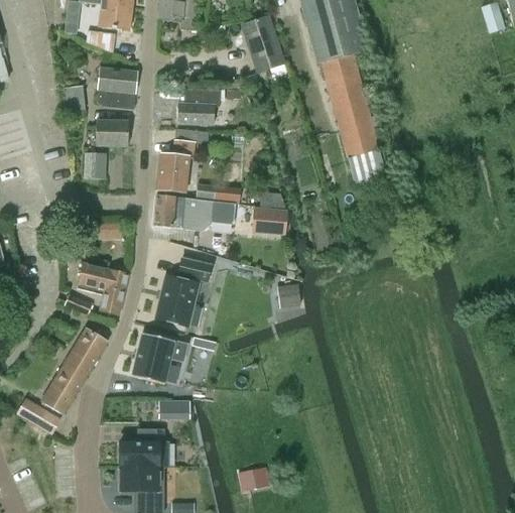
[(197,28),(200,0),(161,0),(159,18),(181,21),(180,27),(197,28)]
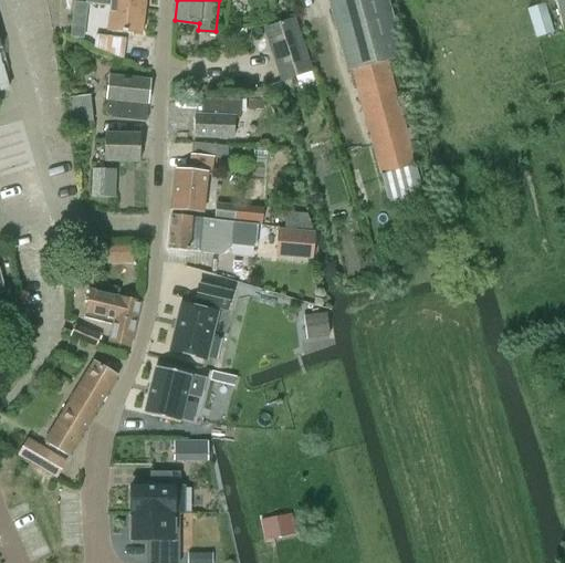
[(335,0),(383,171),(416,162),(387,58),(405,53),(389,0),(335,0)]
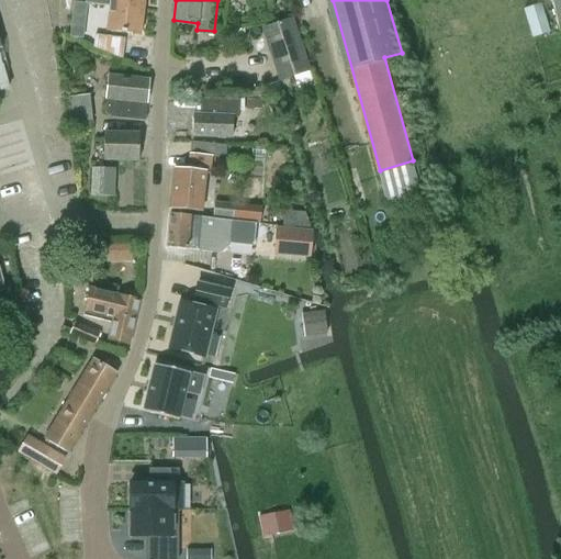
[(141,33),(144,8),(111,4),(108,29),(141,33)]
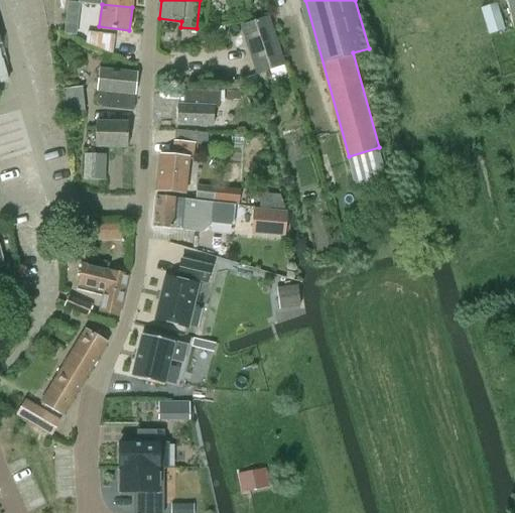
[(242,23),(245,30),(258,71),(284,61),(269,14),(242,23)]
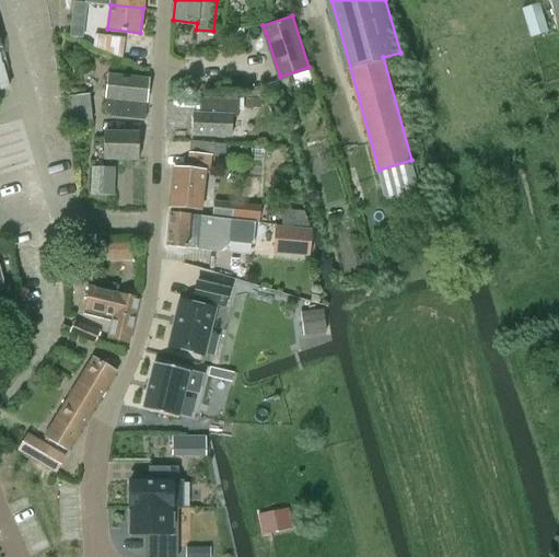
[(84,18),(72,18),(72,35),(84,35),(84,18)]
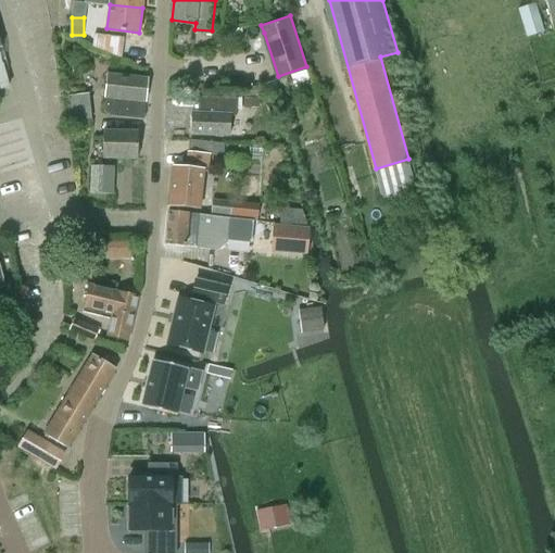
[(93,30),(92,40),(121,51),(123,35),(93,30)]
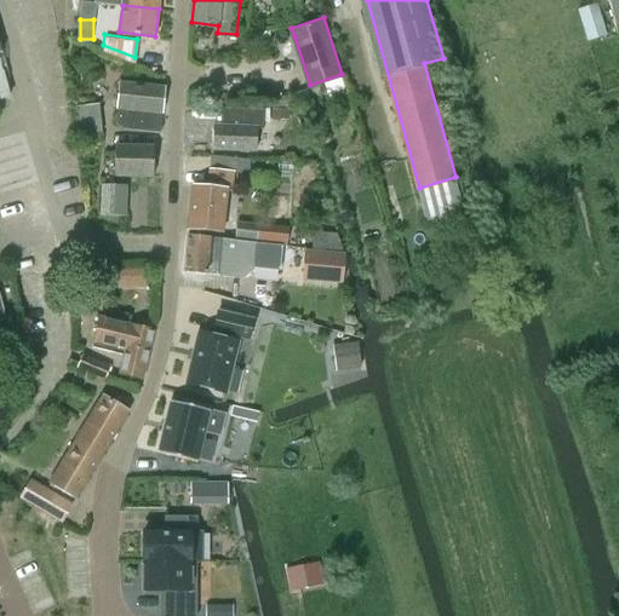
[(0,96),(10,93),(6,80),(0,57),(0,52),(4,52),(0,40),(0,96)]
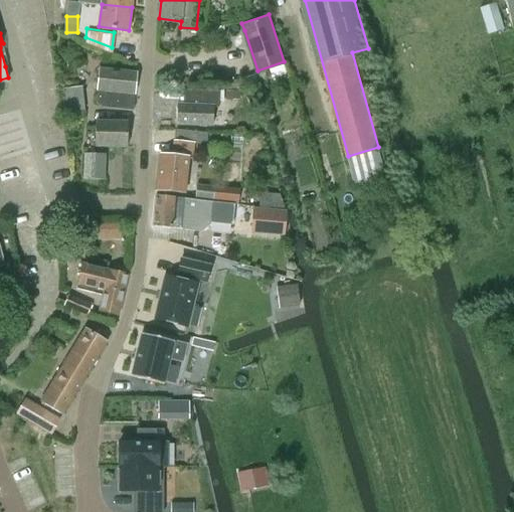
[(133,109),(137,71),(100,67),(97,102),(102,106),(133,109)]
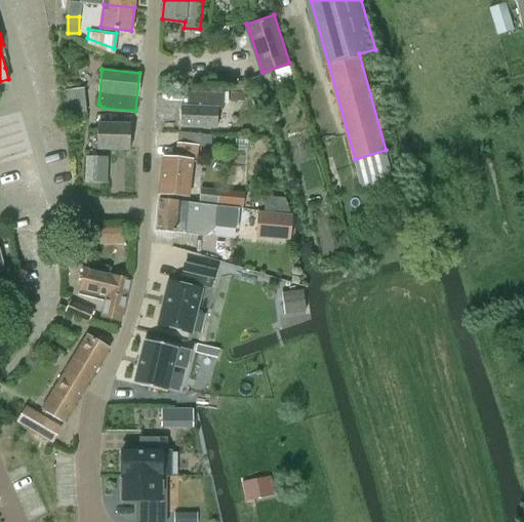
[(69,113),(85,110),(81,86),(65,89),(69,113)]
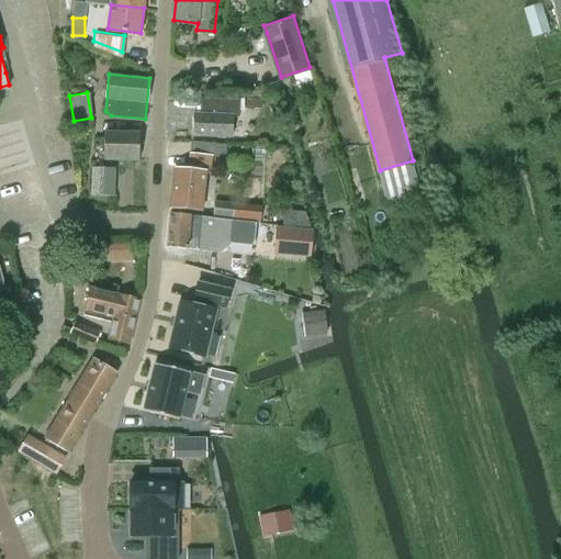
[(201,94),(201,112),(194,112),(193,134),(232,136),(234,114),(239,114),(240,97),(201,94)]
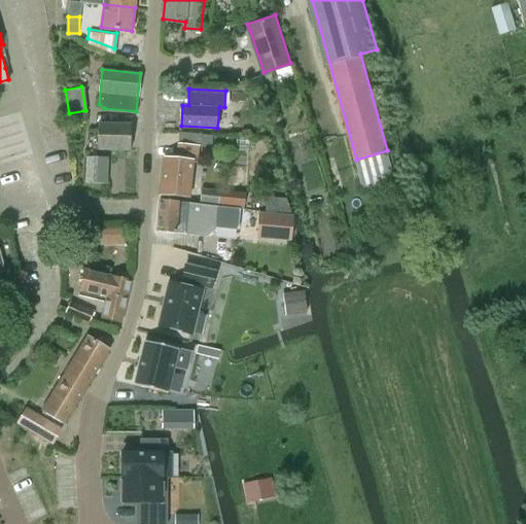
[(132,147),(132,123),(99,123),(98,147),(132,147)]
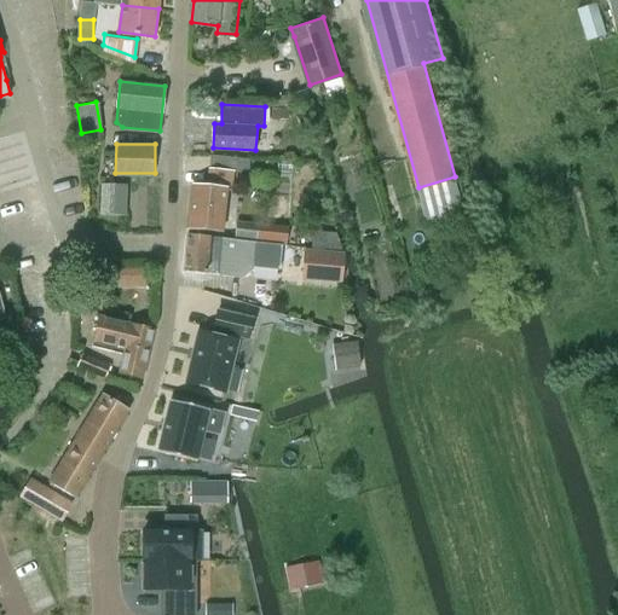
[(209,166),(207,185),(194,184),(189,227),(223,231),(227,189),(232,189),(235,169),(209,166)]
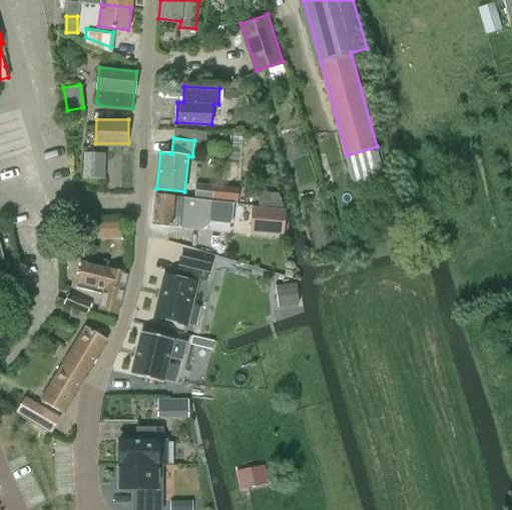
[(105,177),(106,150),(84,150),(83,175),(105,177)]
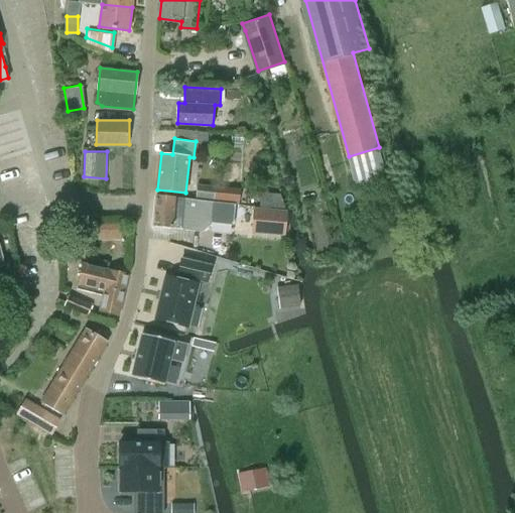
[(196,196),(214,198),(215,186),(198,184),(196,196)]
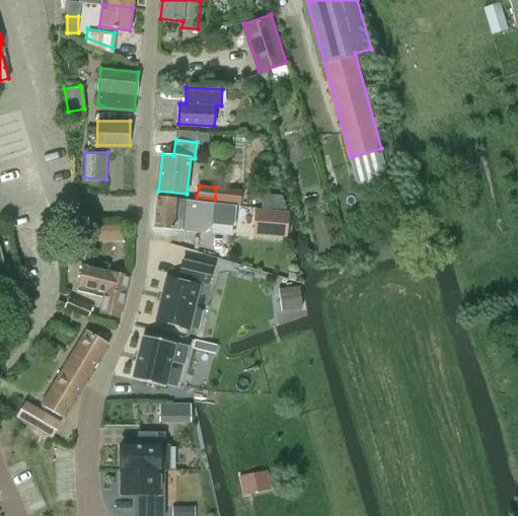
[(215,199),(215,200),(239,203),(241,190),(240,190),(216,188),(215,199)]
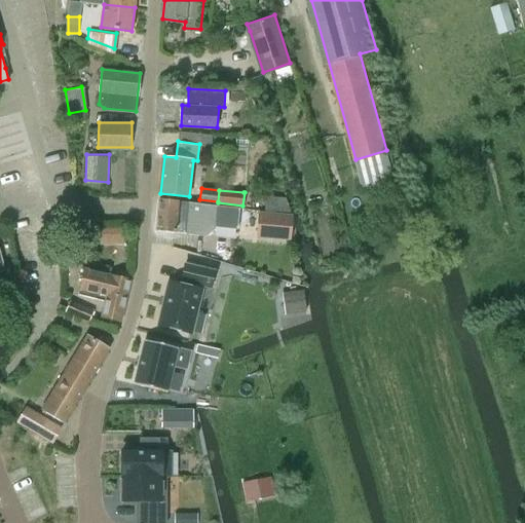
[(240,208),(161,197),(157,229),(208,235),(215,225),(216,223),(238,226),(240,208)]
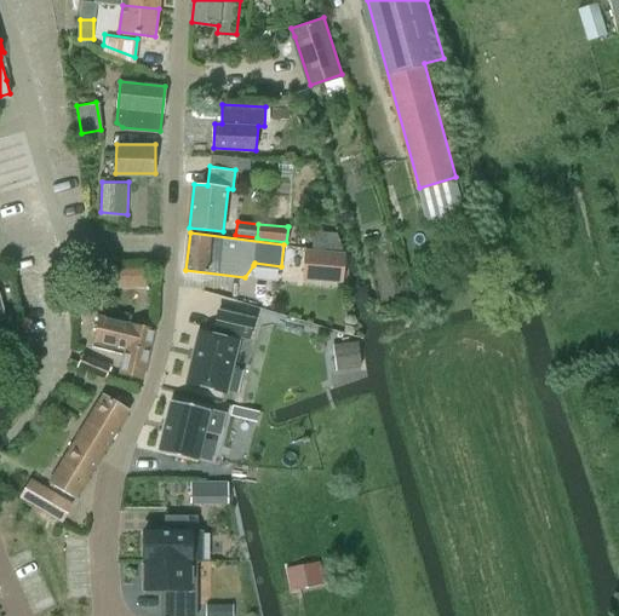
[(344,280),(345,248),(305,246),(303,276),(344,280)]
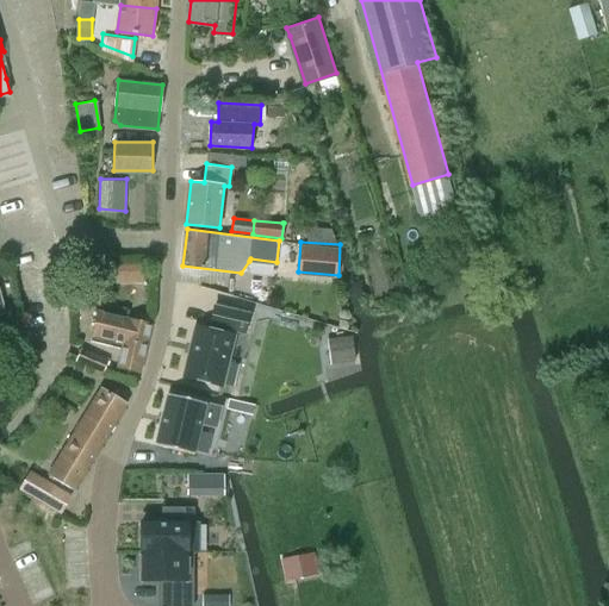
[(116,262),(117,281),(144,281),(143,262),(116,262)]
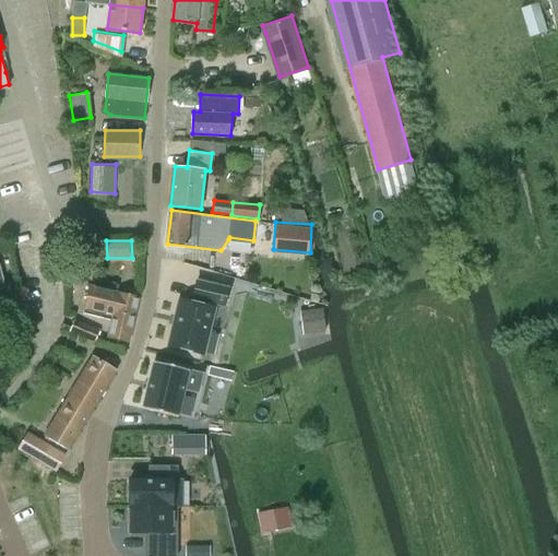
[(69,275),(68,282),(69,282),(76,284),(80,272),(70,270),(69,275)]
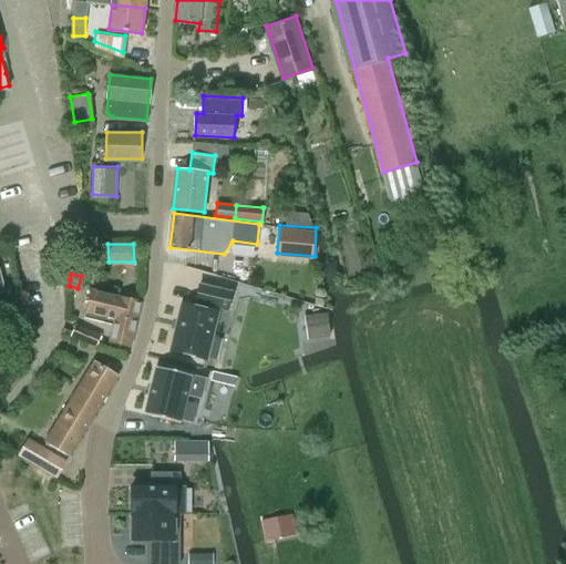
[(172,349),(208,358),(219,310),(215,309),(216,305),(229,308),(234,291),(202,284),(197,300),(199,301),(198,305),(184,301),(172,349)]
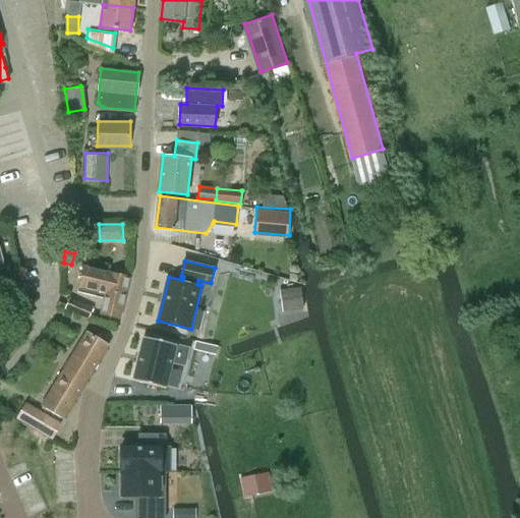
[(114,270),(113,273),(84,266),(78,291),(105,298),(101,313),(120,319),(130,277),(127,276),(128,273),(127,271),(125,269),(118,268),(116,268),(114,270)]
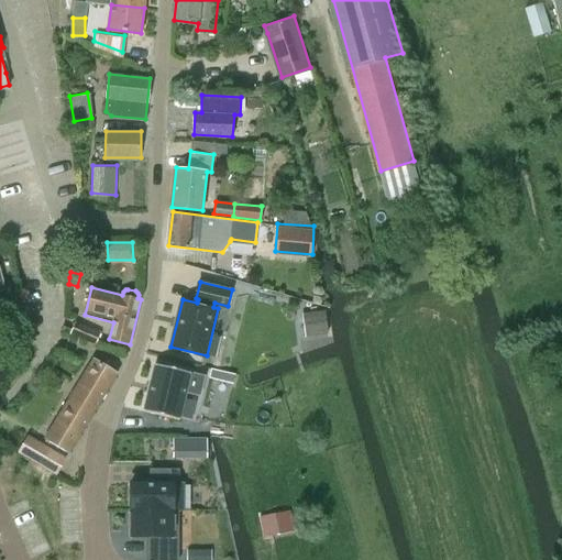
[(305,335),(308,335),(327,332),(328,332),(326,308),(302,311),(305,335)]
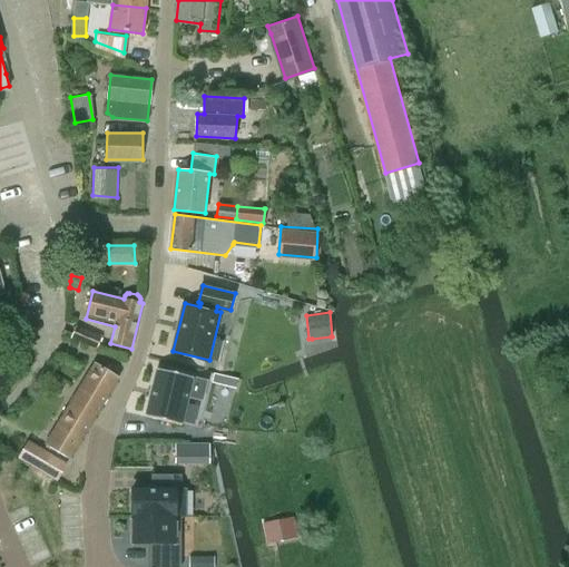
[(77,323),(71,336),(97,348),(104,334),(77,323)]
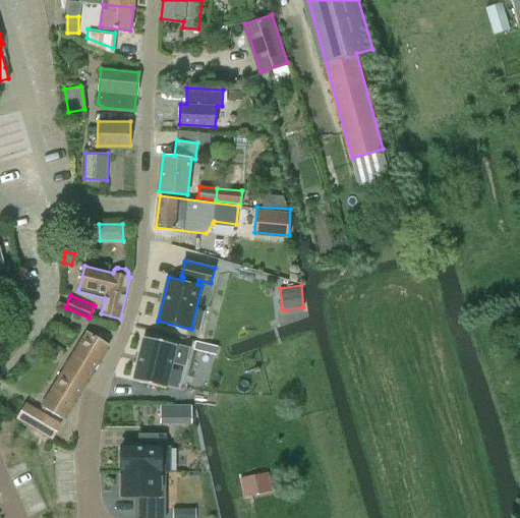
[(64,418),(110,343),(89,331),(43,405),(64,418)]
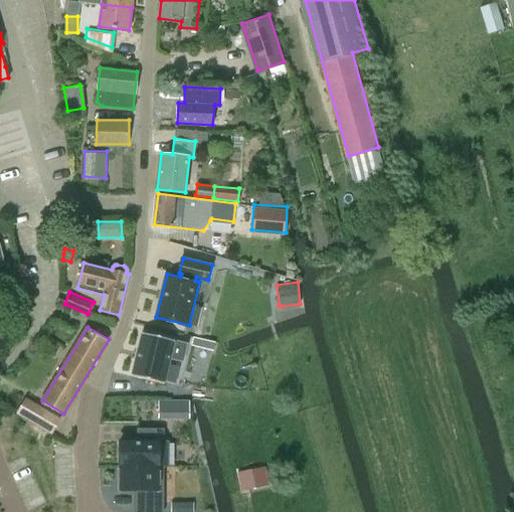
[(132,373),(132,374),(164,382),(165,381),(164,381),(170,357),(183,360),(187,342),(142,331),(142,332),(132,373)]
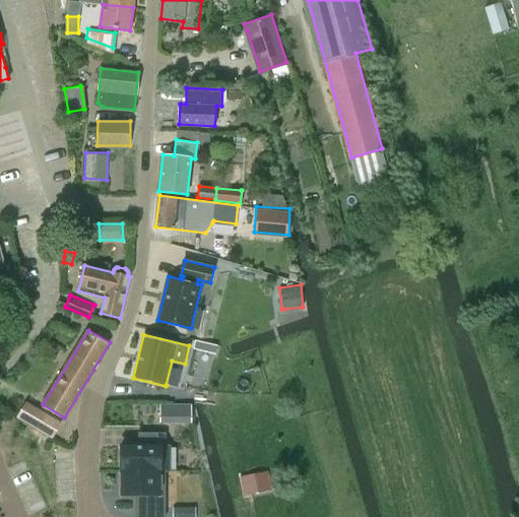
[(196,339),(194,347),(215,352),(217,344),(196,339)]
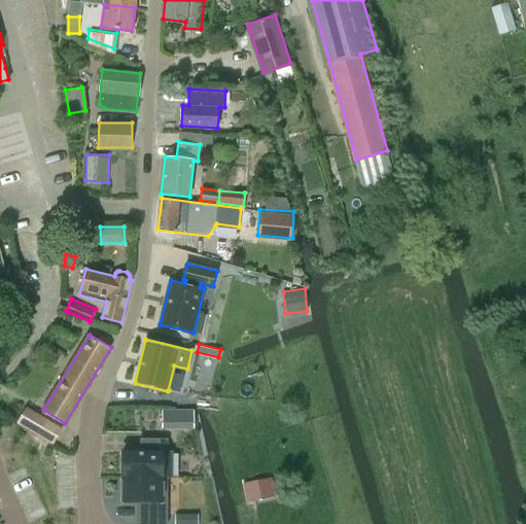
[(173,407),(162,407),(163,425),(173,425),(173,407)]
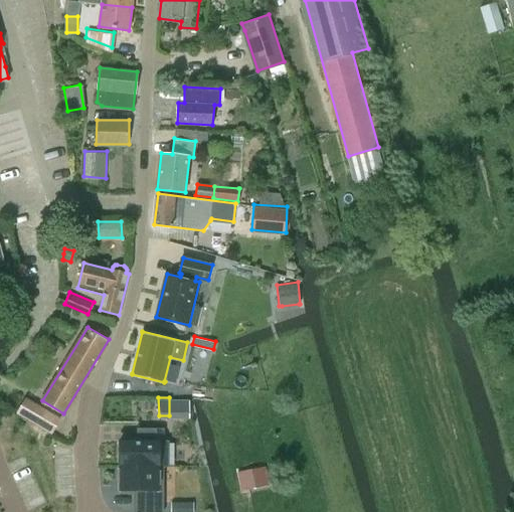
[(18,412),(52,433),(61,418),(27,398),(18,412)]
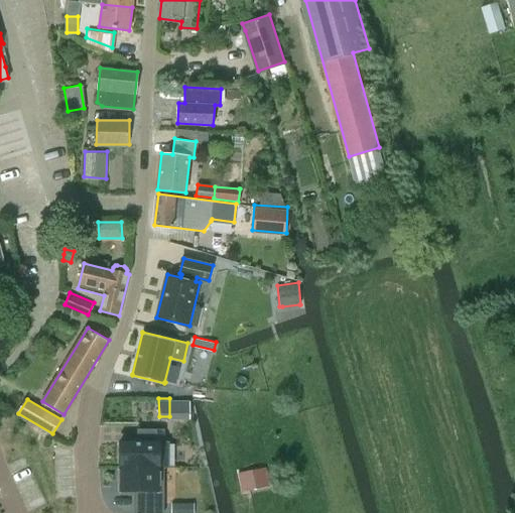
[(138,440),(120,440),(120,464),(163,465),(163,466),(168,466),(168,465),(168,440),(163,440),(163,428),(138,428),(138,440)]
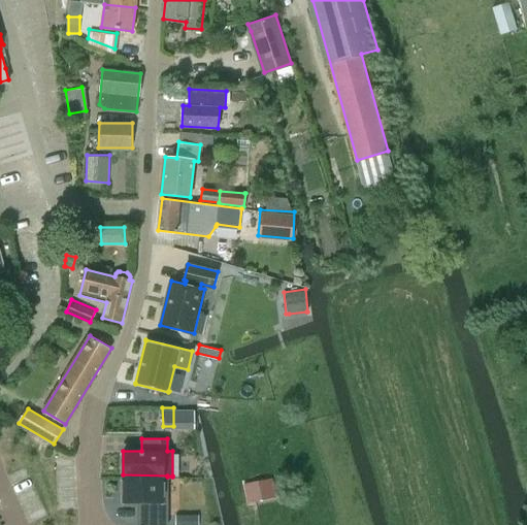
[(167,476),(123,474),(123,500),(138,500),(137,524),(166,524),(167,477),(167,476)]
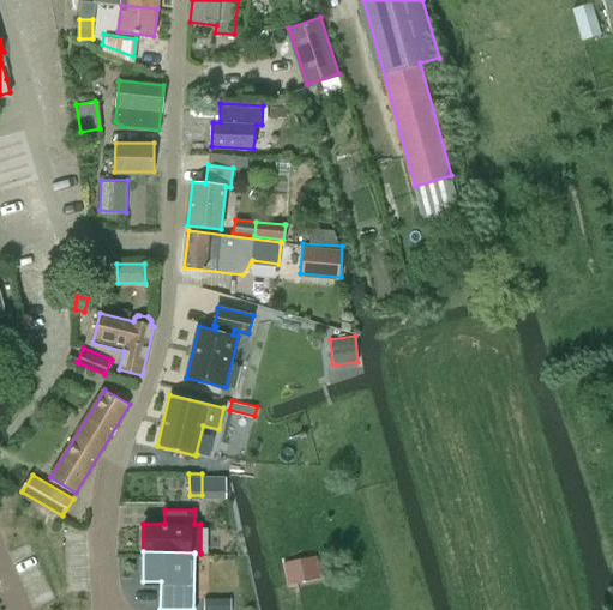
[(317,554),(284,561),(288,581),(296,580),(320,575),(317,554)]
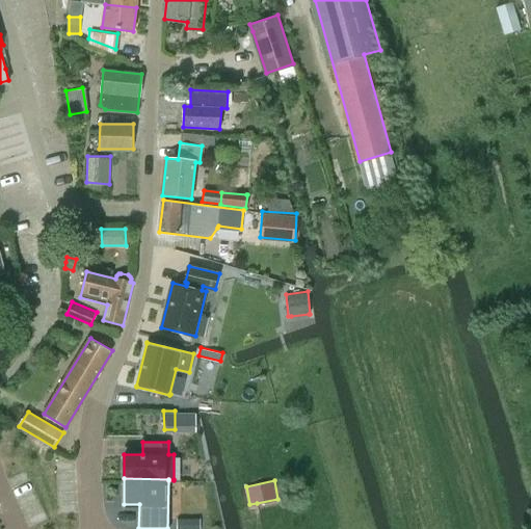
[(188,516),(177,516),(177,528),(188,528),(188,516)]
